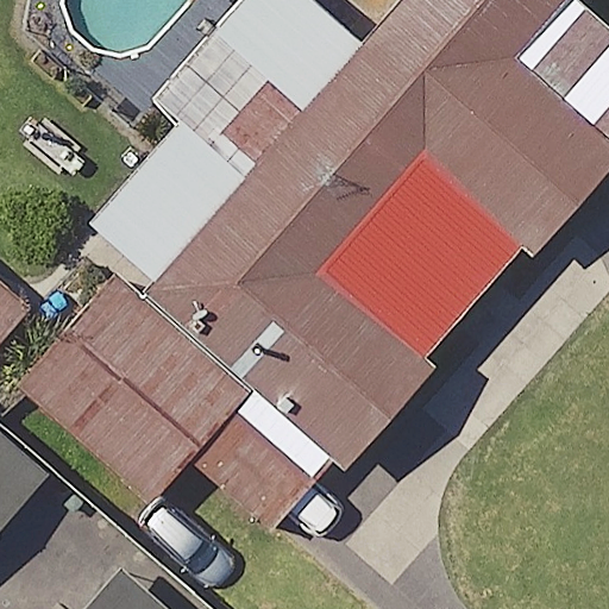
[(559,0),(397,0),(140,295),(343,470),(434,364),(421,352),(518,242),(531,253),(608,163),(608,142),(510,57),(559,0)]
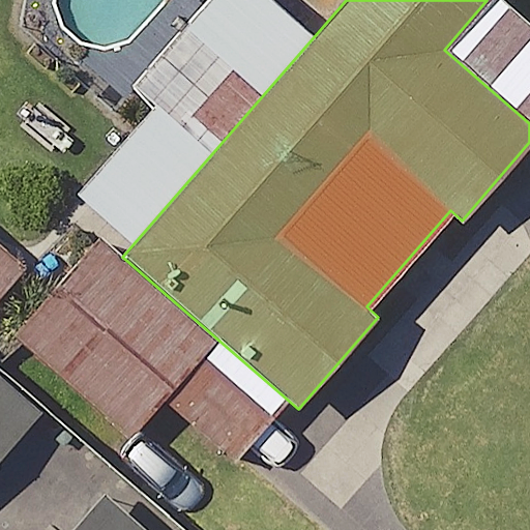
[(0,296),(26,266),(0,243),(0,296)]
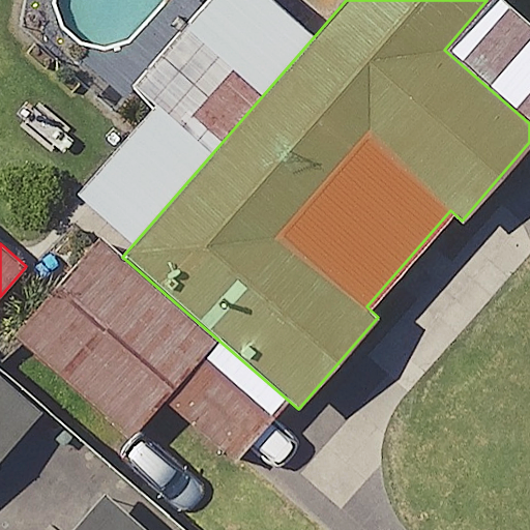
[(92,246),(13,336),(131,438),(209,349),(92,246)]
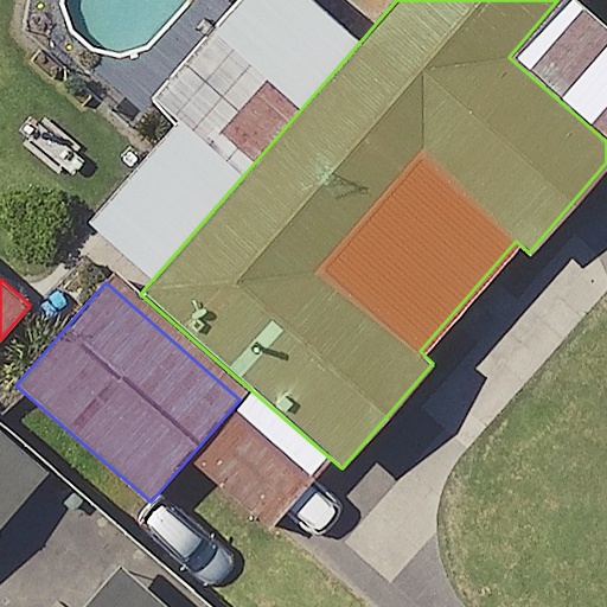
[(203,465),(274,525),(314,478),(244,417),(203,465)]
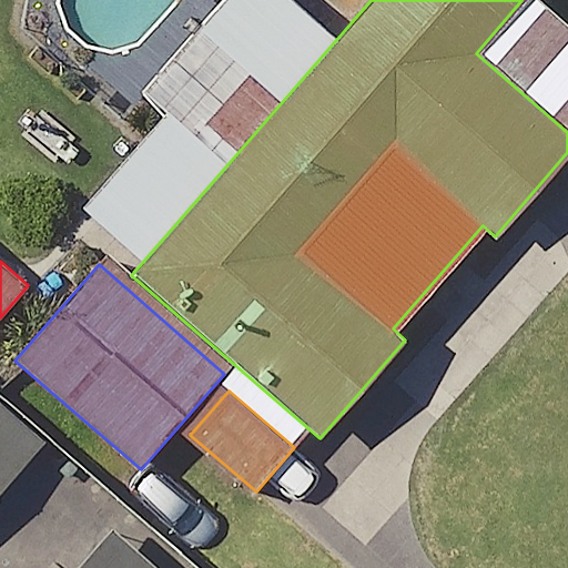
[(0,490),(43,440),(0,402),(0,490)]
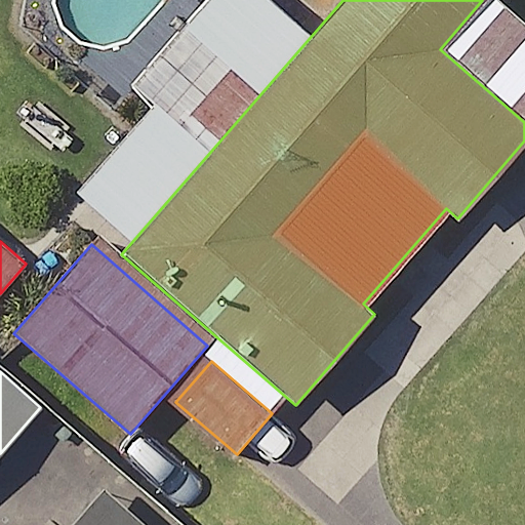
[(150,524),(102,483),(64,524),(150,524)]
